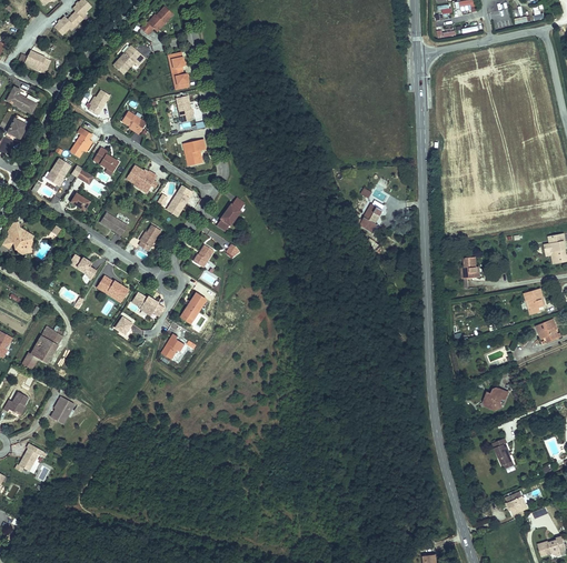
[(36,0),(43,11),(51,6),(57,2),(58,4),(65,0),(36,0)]
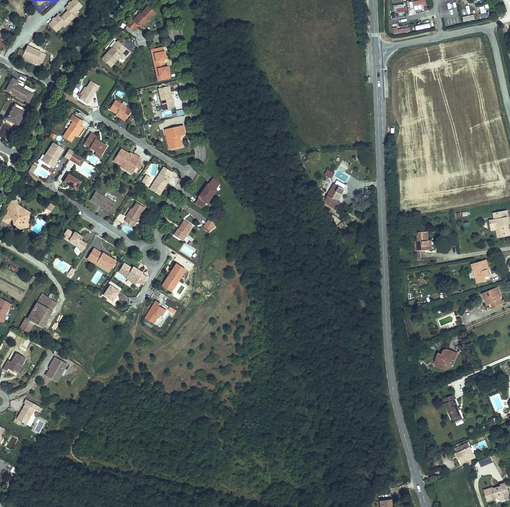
[(60,18),(50,27),(57,35),(63,29),(67,26),(69,28),(76,22),(74,20),(78,16),(85,11),(78,2),(68,11),(70,14),(63,21),(60,18)]
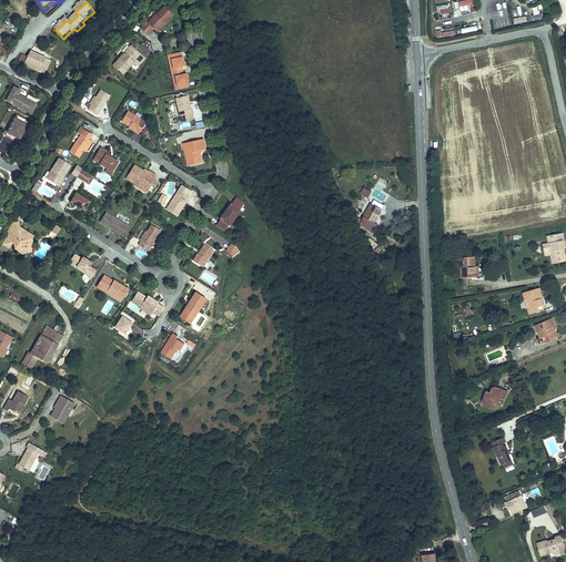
[(143,24),(151,31),(157,24),(158,27),(165,18),(168,20),(175,11),(167,2),(159,11),(158,10),(150,19),(149,18),(143,24)]
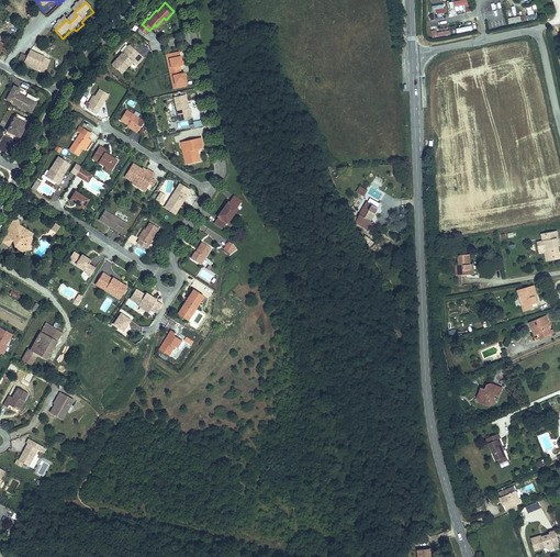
[(451,7),(452,13),(457,13),(458,17),(468,14),(468,18),(473,17),(471,3),(451,7)]
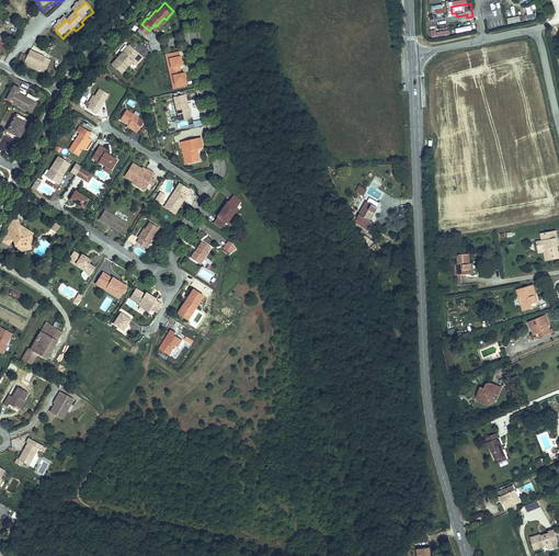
[(7,7),(0,19),(0,21),(7,26),(11,19),(7,15),(11,9),(7,7)]
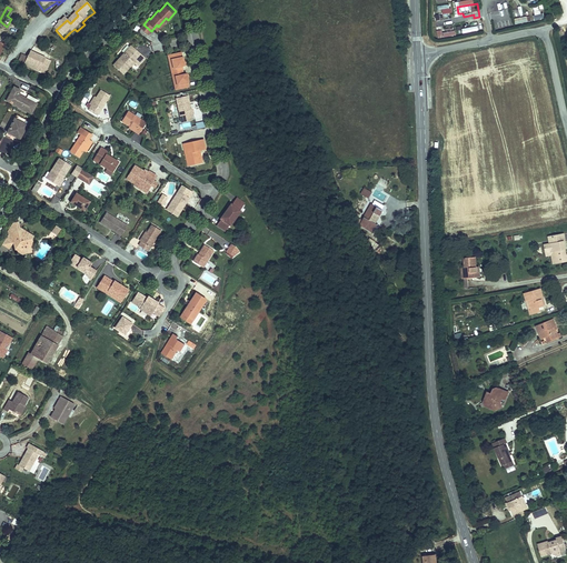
[(443,11),(444,20),(454,18),(453,9),(443,11)]
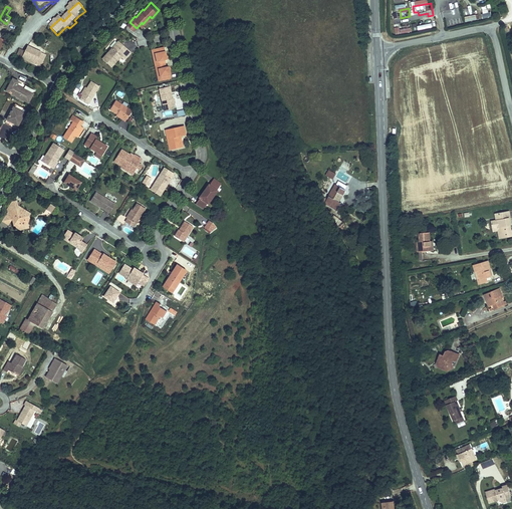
[(463,13),(457,12),(456,17),(451,16),(449,23),(461,25),(463,13)]
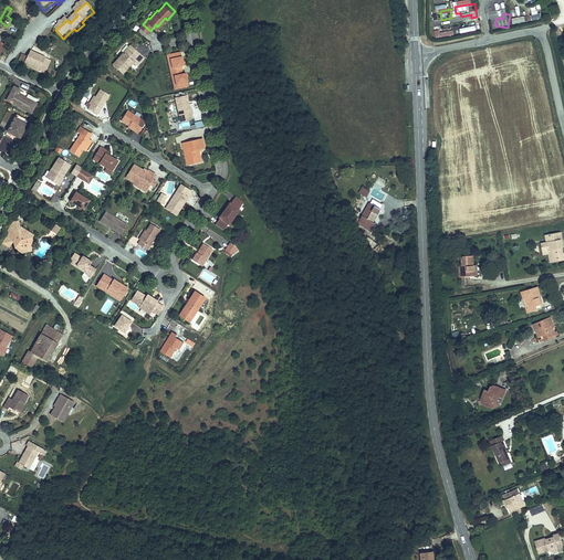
[(532,17),(535,27),(544,24),(541,14),(532,17)]
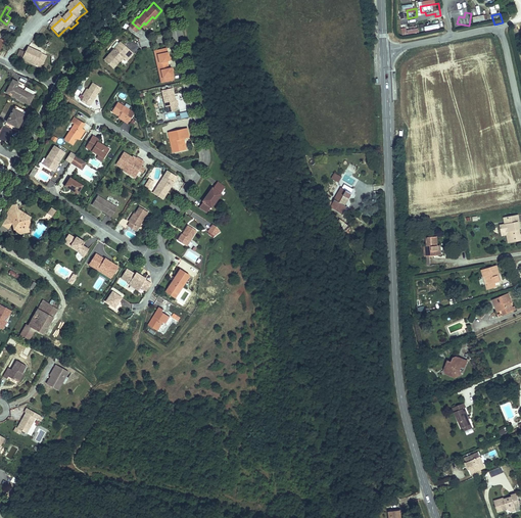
[(154,18),(152,16),(145,25),(147,26),(154,18)]
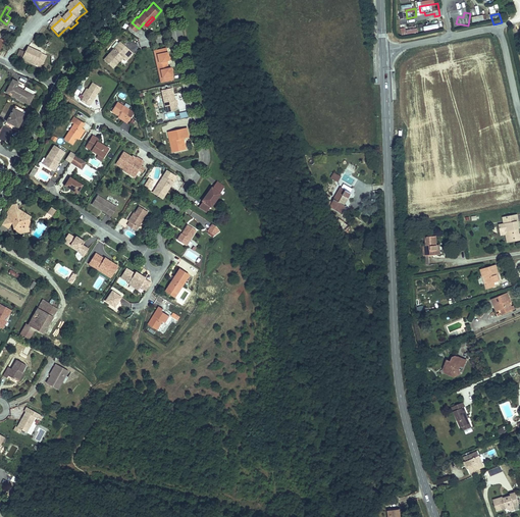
[(403,34),(404,40),(420,37),(419,30),(409,32),(403,34)]
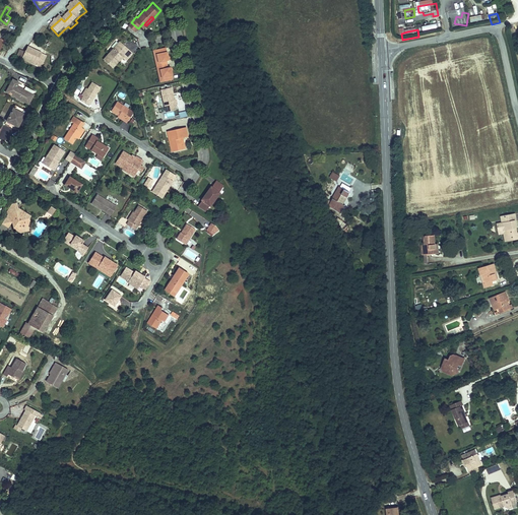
[(115,68),(122,60),(121,59),(124,56),(125,58),(128,61),(135,53),(123,42),(106,59),(115,68)]
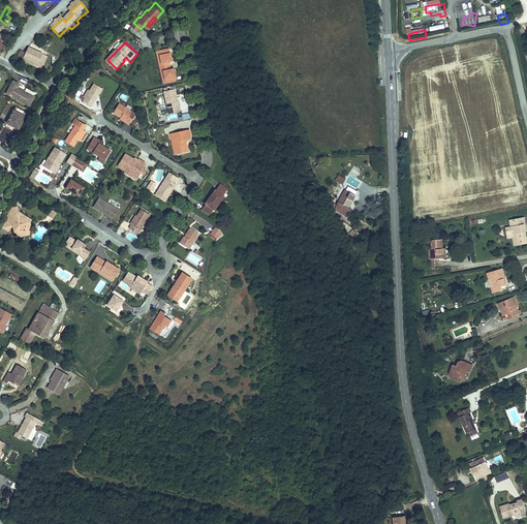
[(36,68),(41,58),(26,50),(23,56),(21,55),(18,59),(36,68)]
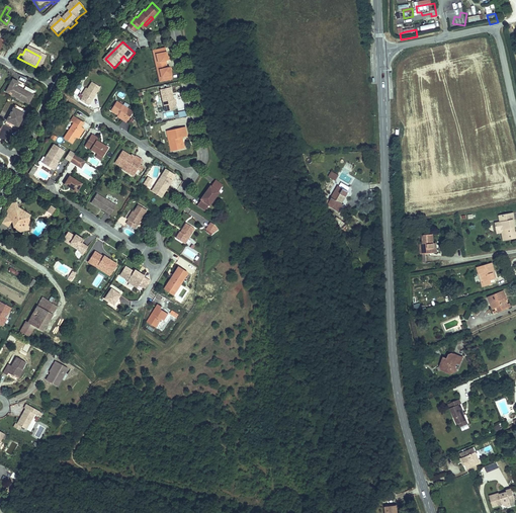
[(168,66),(171,65),(170,57),(167,58),(166,54),(156,56),(157,60),(160,60),(161,67),(168,66)]
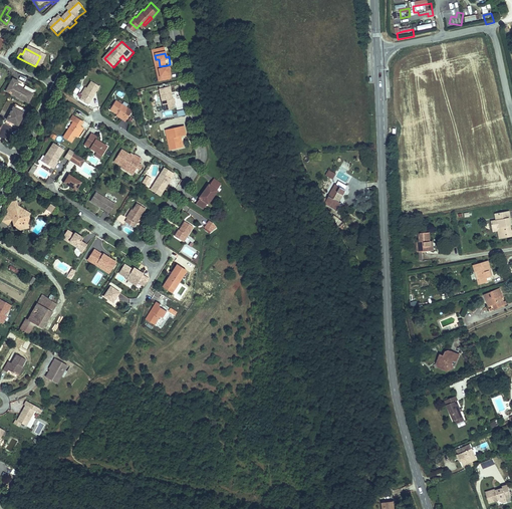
[(45,58),(40,56),(35,66),(40,68),(45,58)]
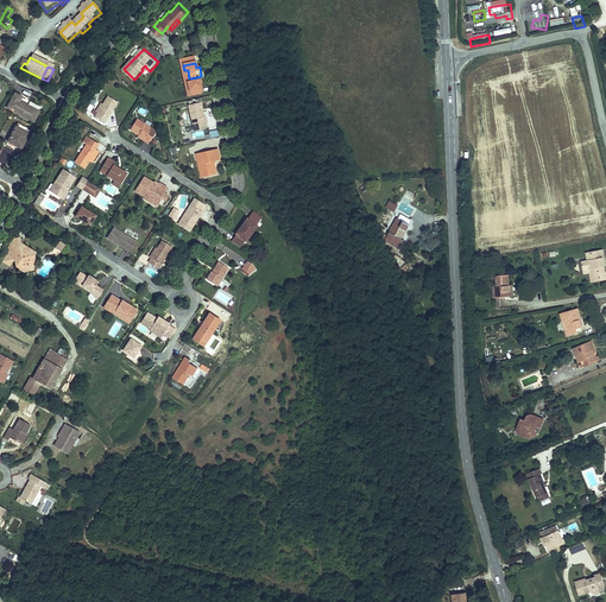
[(188,70),(184,70),(189,93),(191,93),(190,83),(199,81),(197,77),(189,78),(188,70)]
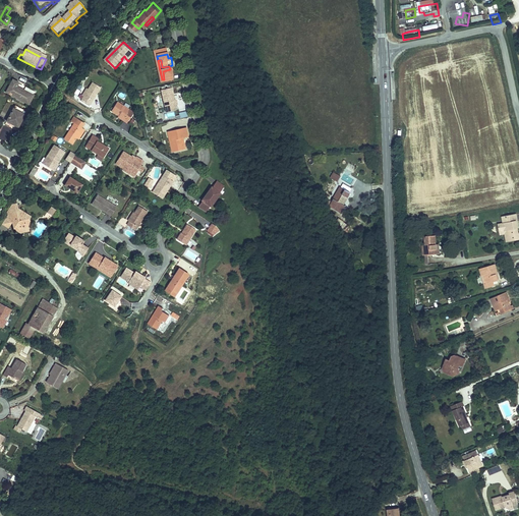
[(162,83),(172,81),(172,77),(174,77),(173,69),(170,69),(163,71),(164,79),(162,79),(162,83)]
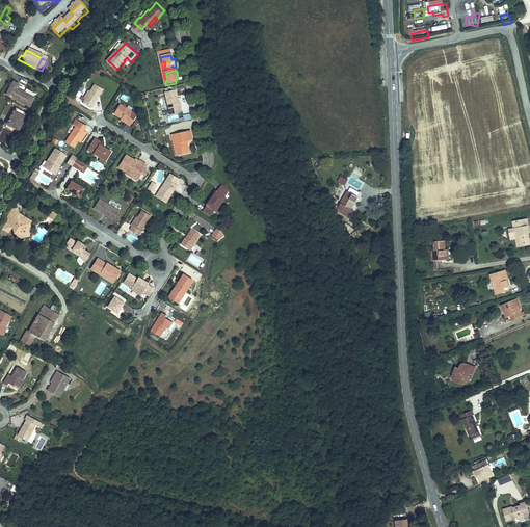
[(15,84),(8,98),(32,108),(36,99),(19,90),(21,86),(15,84)]
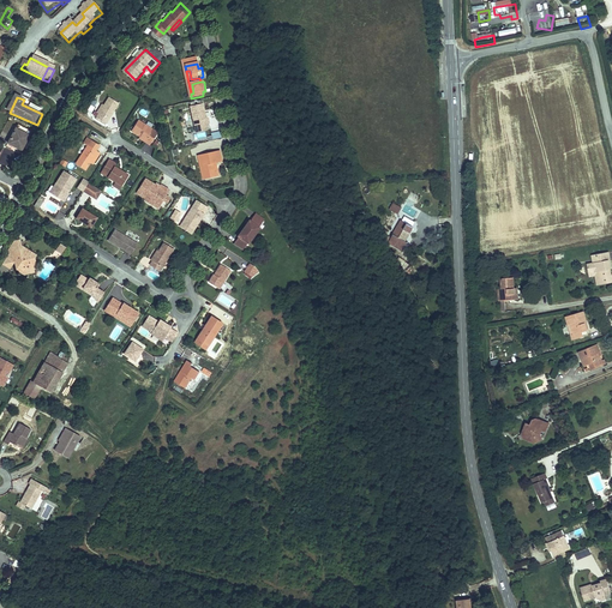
[(121,103),(112,98),(107,108),(103,115),(101,120),(112,125),(121,103)]
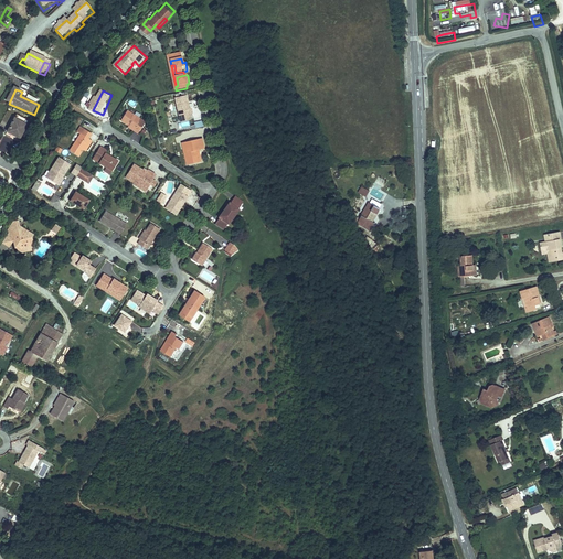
[(188,97),(177,99),(180,118),(182,118),(190,117),(193,116),(192,111),(191,111),(188,97)]
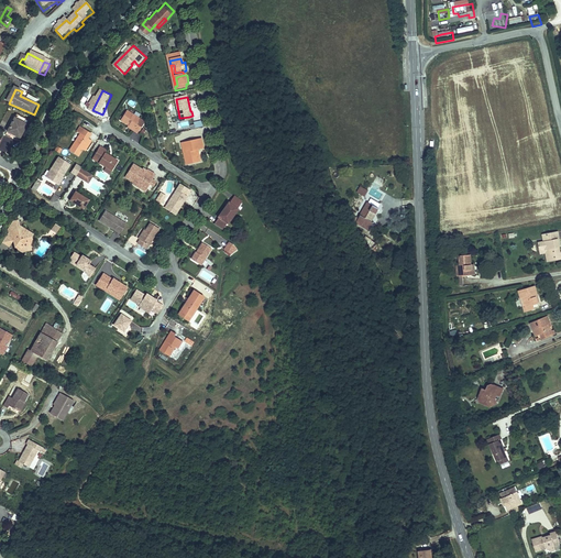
[(145,122),(128,110),(121,120),(129,126),(134,130),(134,131),(138,133),(145,122)]
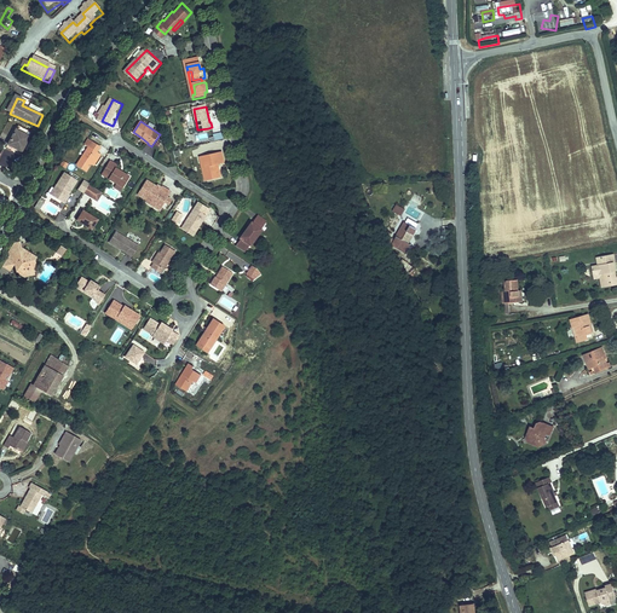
[(34,134),(26,129),(23,134),(18,132),(11,149),(24,155),(34,134)]
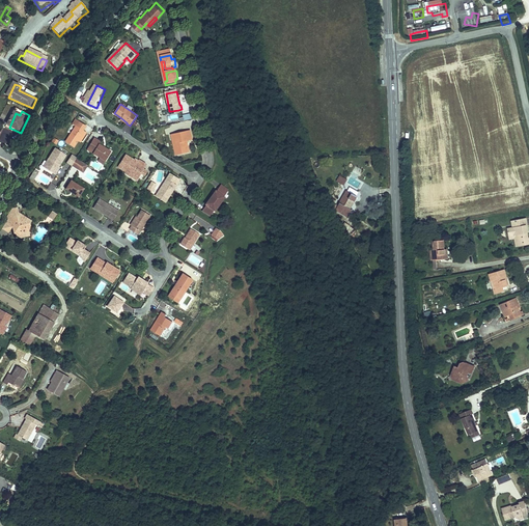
[(88,125),(80,118),(64,140),(73,145),(77,139),(88,125)]
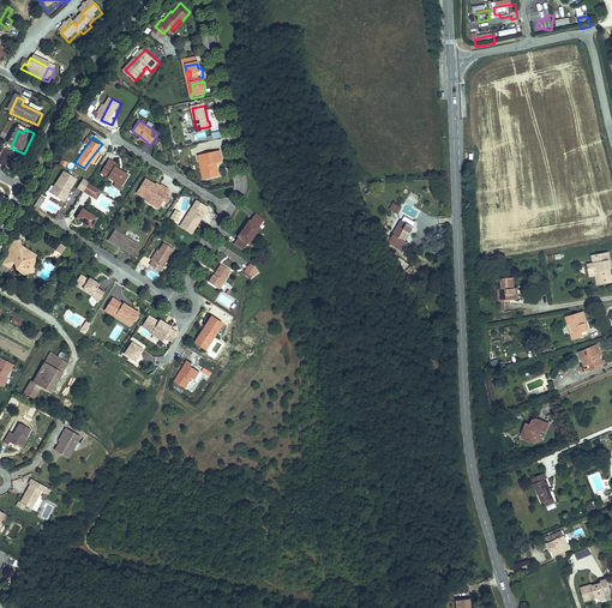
[(102,144),(89,161),(91,163),(105,145),(102,144)]
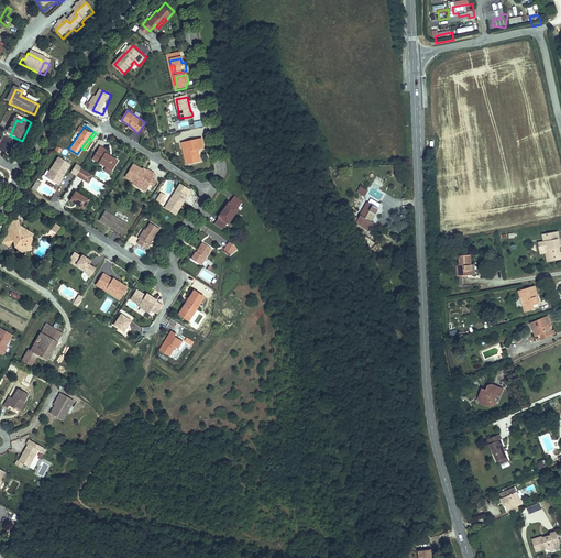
[(204,152),(201,141),(182,145),(184,161),(189,160),(193,162),(194,166),(200,165),(198,153),(204,152)]
